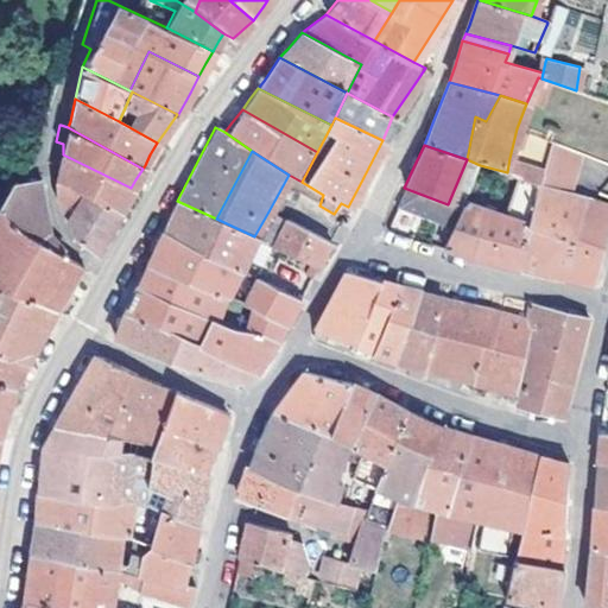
[(131,188),(63,154),(55,177),(52,176),(55,196),(70,233),(90,197),(118,213),(124,201),(131,188)]
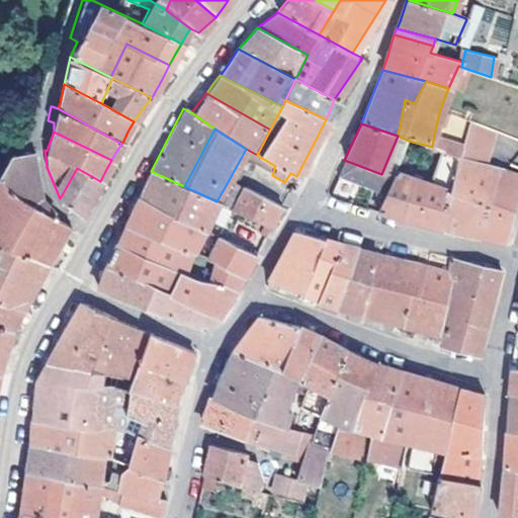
[(434,135),(432,147),(443,151),(456,155),(459,144),(434,135)]
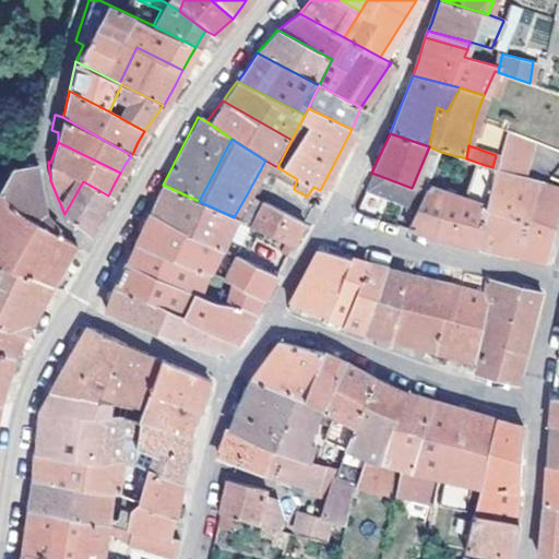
[(9,166),(0,180),(0,195),(35,222),(44,214),(34,176),(35,163),(22,164),(9,166)]
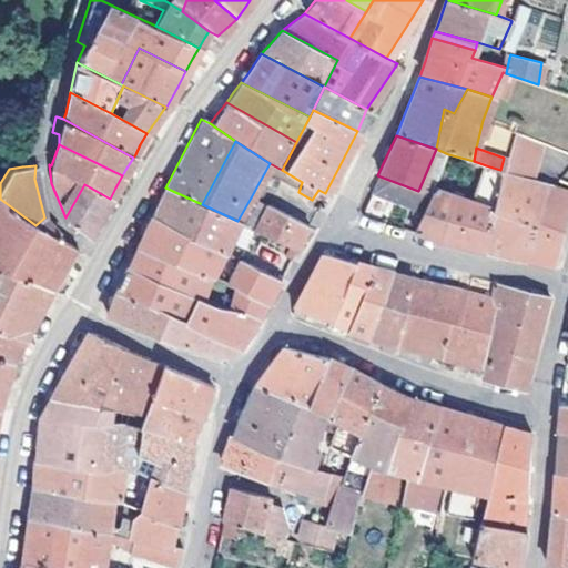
[(486,165),(470,203),(469,205),(489,211),(495,200),(500,201),(504,171),(500,170),(486,165)]
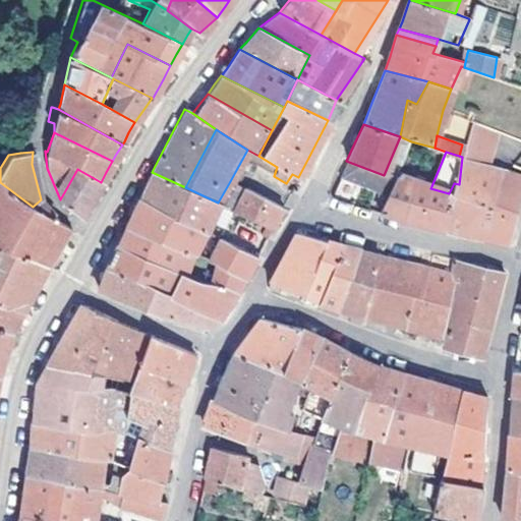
[(514,214),(520,191),(520,175),(501,167),(462,157),(459,184),(454,183),(449,193),(456,195),(442,229),(474,236),(507,243),(514,214)]
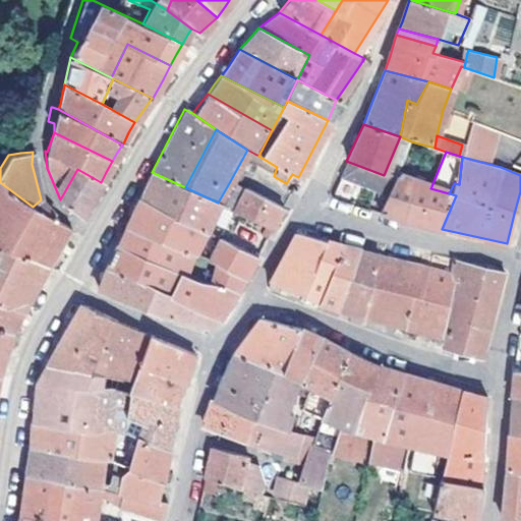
[(346,161),(338,177),(384,195),(393,179),(384,175),(346,161)]
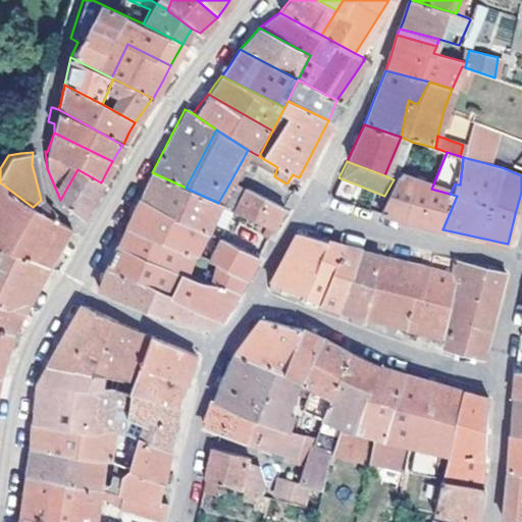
[(62,205),(82,217),(89,204),(101,183),(77,169),(60,200),(62,205)]
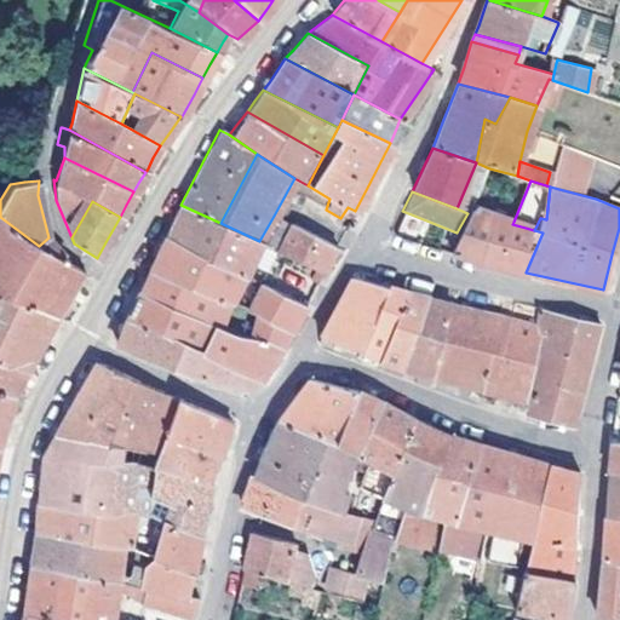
[(170,224),(164,235),(242,274),(259,241),(220,223),(181,205),(170,224)]
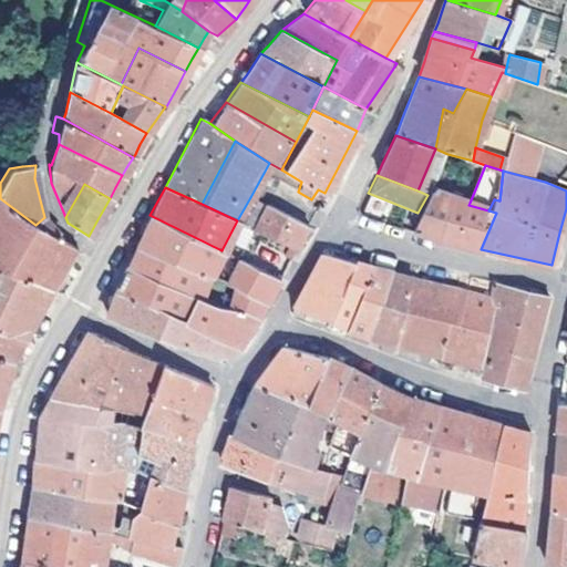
[(433,236),(453,241),(468,205),(470,203),(430,189),(428,195),(418,213),(411,230),(433,236)]
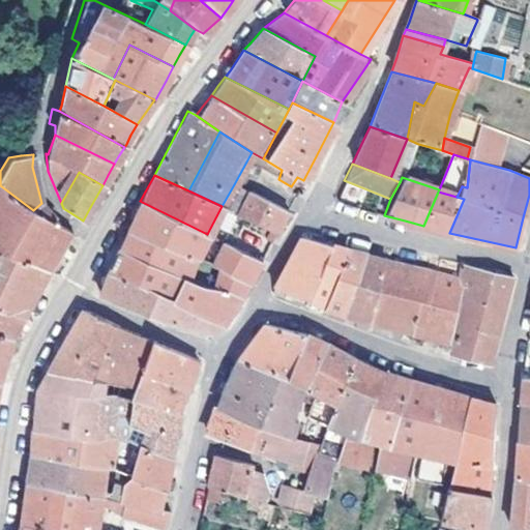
[(234,184),(222,206),(235,212),(247,189),(234,184)]
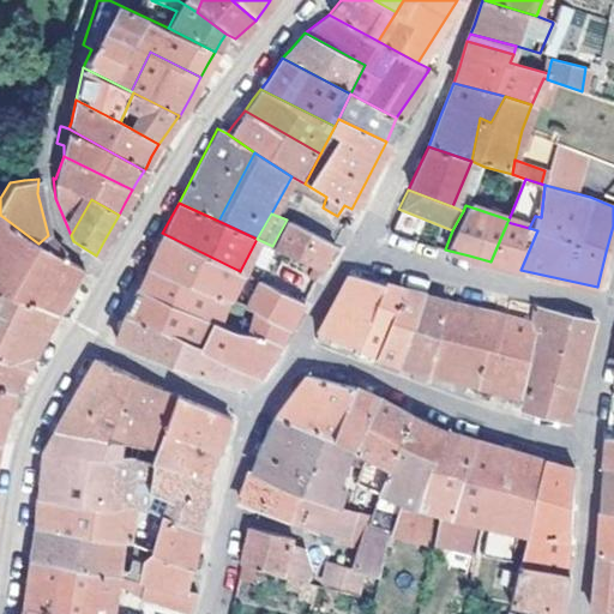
[(0,286),(53,314),(61,299),(79,268),(38,244),(0,215),(0,286)]
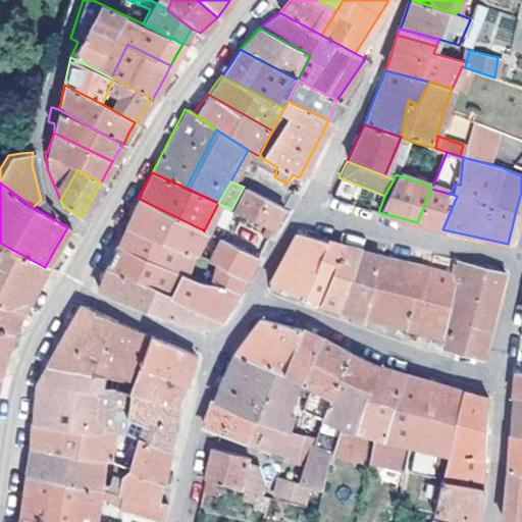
[(275,217),(281,206),(244,187),(231,209),(269,227),(275,217)]
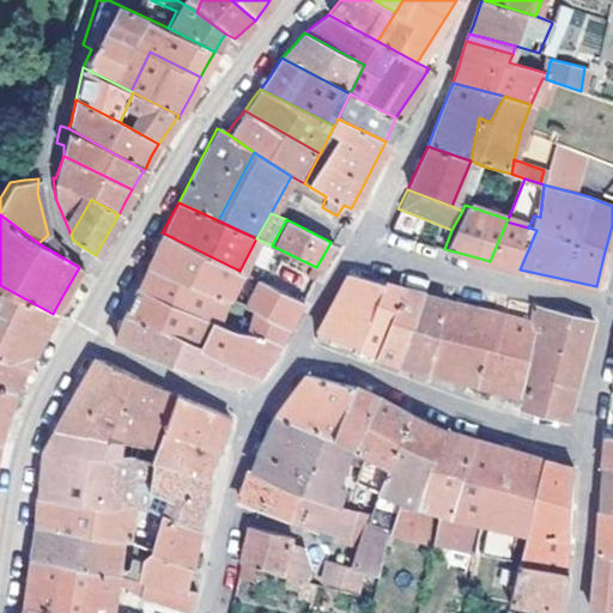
[(490,261),(520,269),(536,230),(528,228),(507,222),(490,261)]
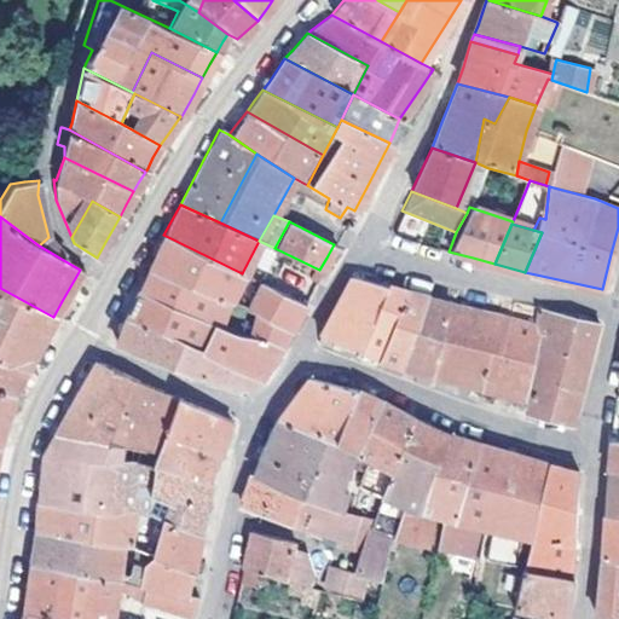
[(281,346),(302,302),(242,273),(163,235),(151,260),(140,284),(125,319),(198,352),(214,320),(281,346)]
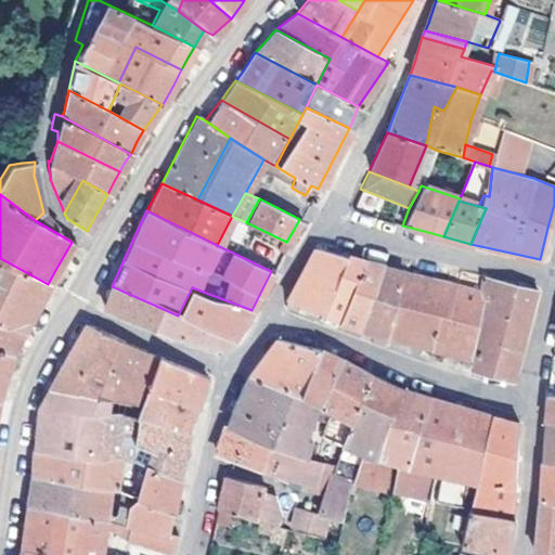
[(326,252),(311,248),(285,300),(322,312),(346,257),(326,252)]
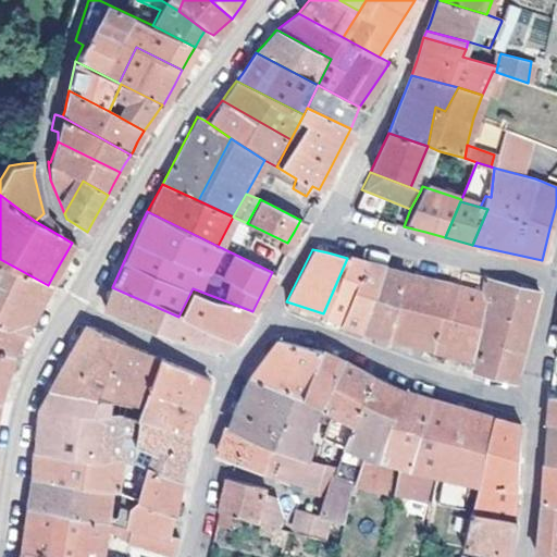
[(347,258),(323,313),(339,320),(364,262),(354,260),(347,258)]
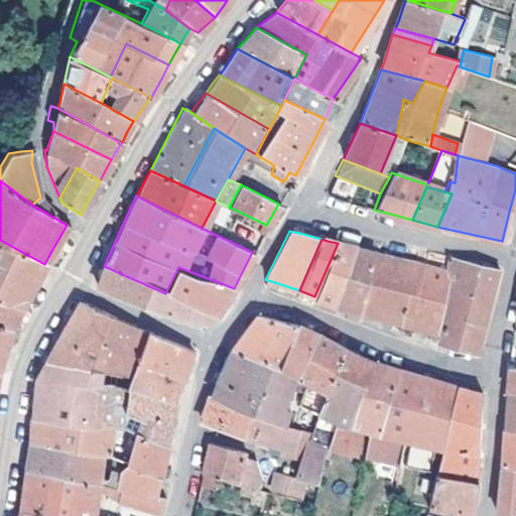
[(0,297),(20,307),(34,282),(44,264),(0,240),(0,297)]
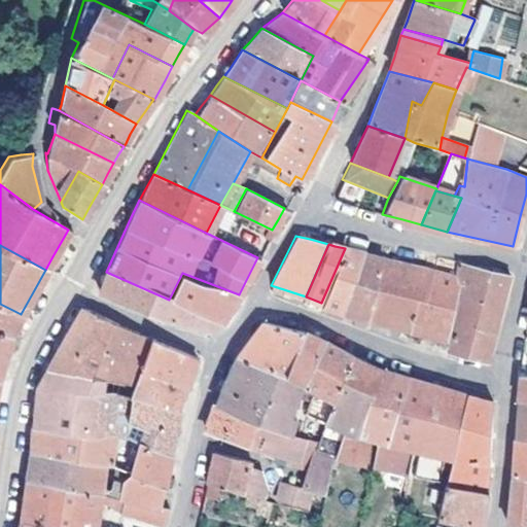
[(345,248),(321,303),(344,313),(364,317),(383,258),(345,248)]
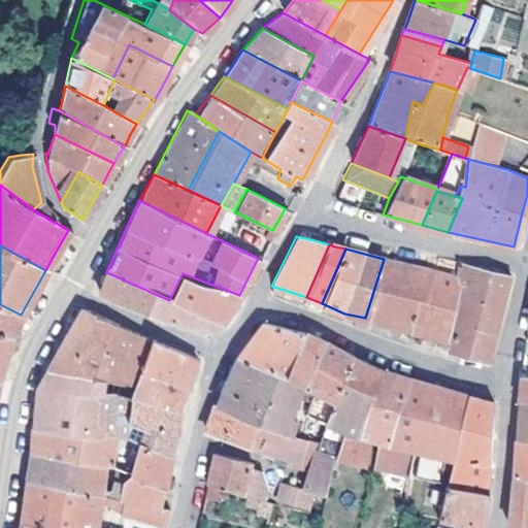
[(384,259),(365,318),(389,324),(407,329),(430,271),(384,259)]
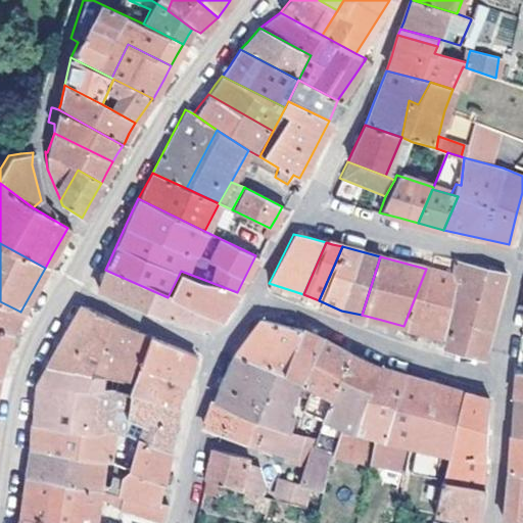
[(455,294),(495,305),(503,273),(478,266),(452,258),(449,274),(449,278),(458,281),(455,294)]
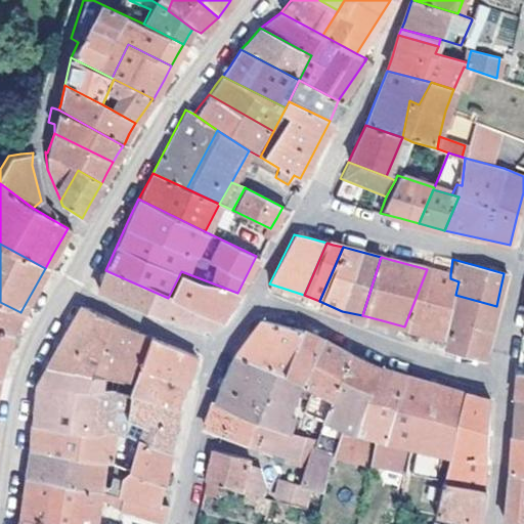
[(427,269),(404,326),(425,332),(441,336),(450,278),(450,274),(427,269)]
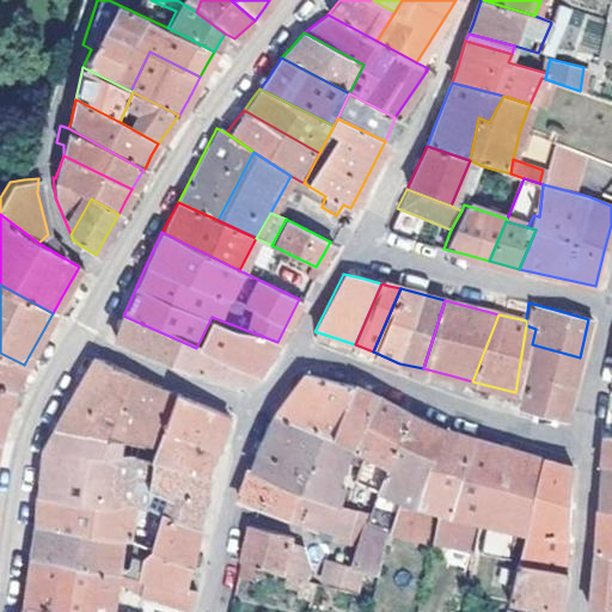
[(112,342),(190,373),(236,384),(255,374),(196,348),(123,316),(117,331),(112,342)]
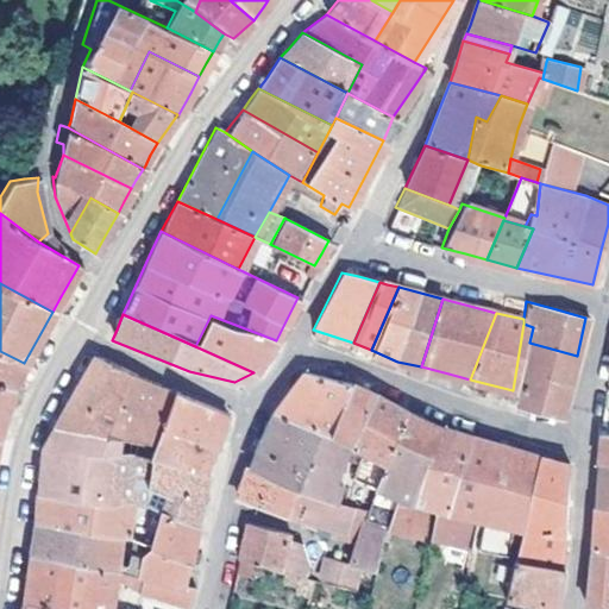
[(264,357),(276,340),(211,315),(195,346),(253,372),(264,357)]
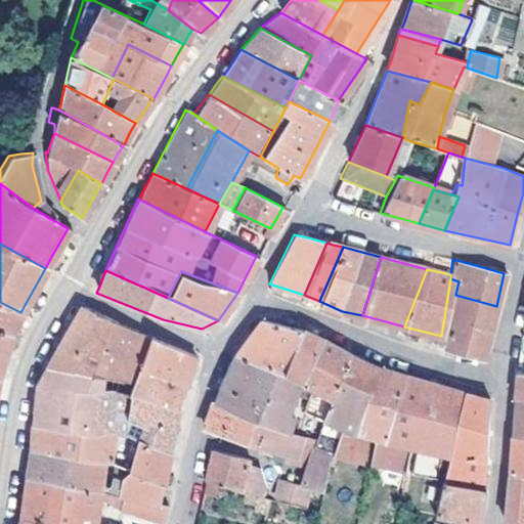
[(455,295),(445,338),(443,348),(481,357),(489,332),(496,306),(455,295)]
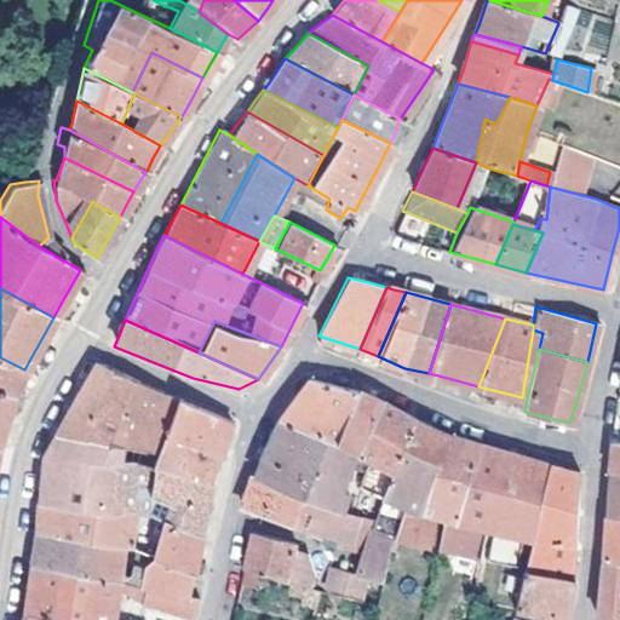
[(0,388),(13,395),(22,377),(24,369),(0,357),(0,388)]
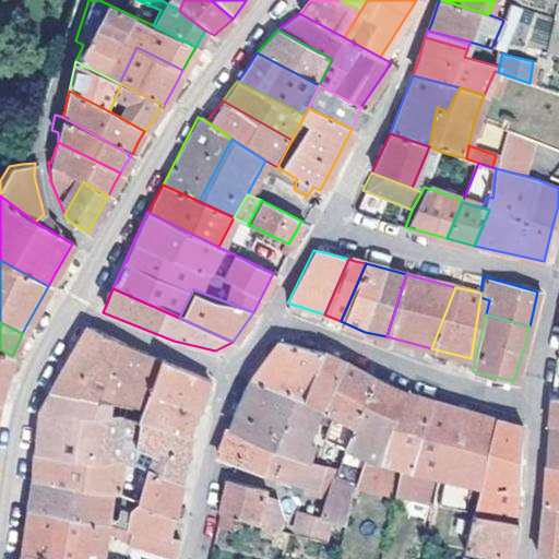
[(121,345),(84,325),(64,361),(48,390),(134,411),(143,392),(157,359),(121,345)]
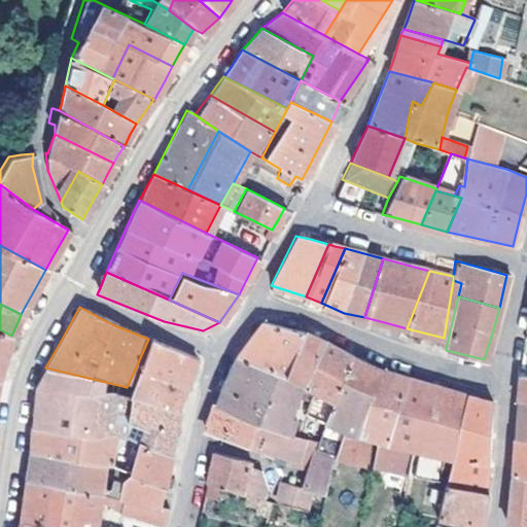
[(303,331),(260,321),(249,336),(236,355),(282,374),(303,331)]
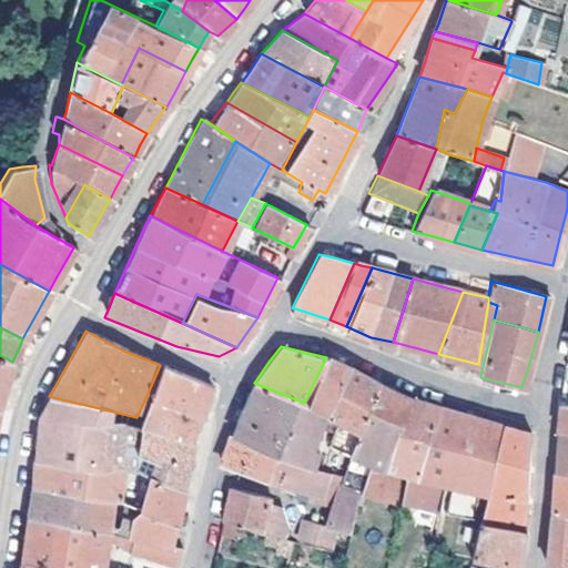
[(0,389),(1,386),(12,362),(0,355),(0,389)]
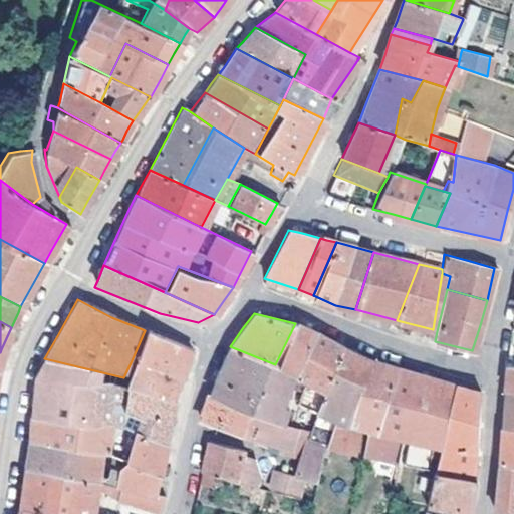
[(304,327),(295,323),(275,364),(287,370),(294,372),(314,331),(304,327)]
